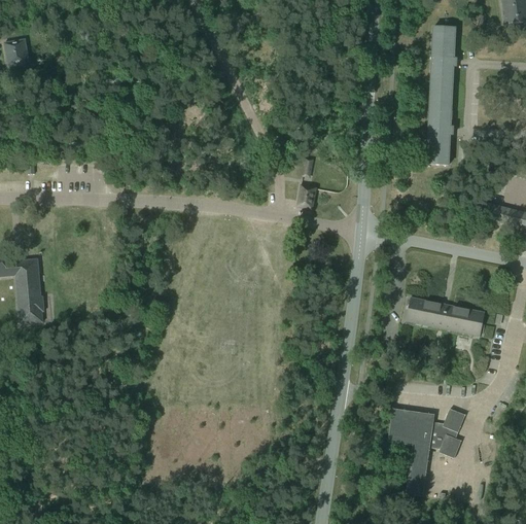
[(501,0),(505,23),(525,20),(525,0),(501,0)]
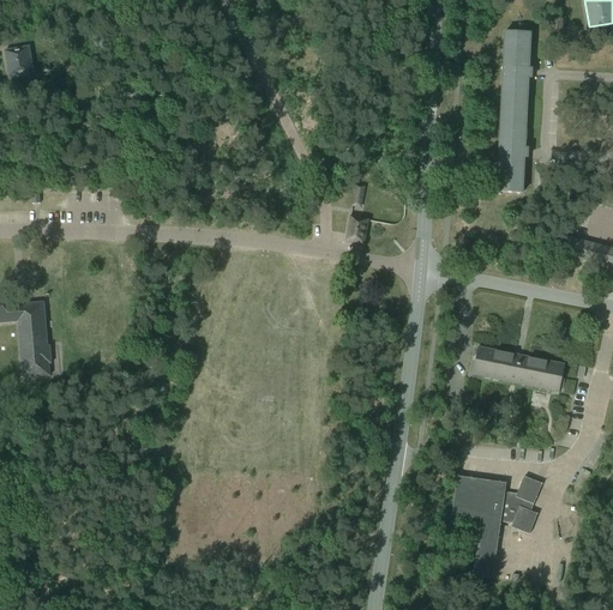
[(532,76),(533,66),(529,66),(530,30),(505,29),(498,189),(523,191),(526,156),(528,156),(528,146),(526,145),(529,76),(532,76)]
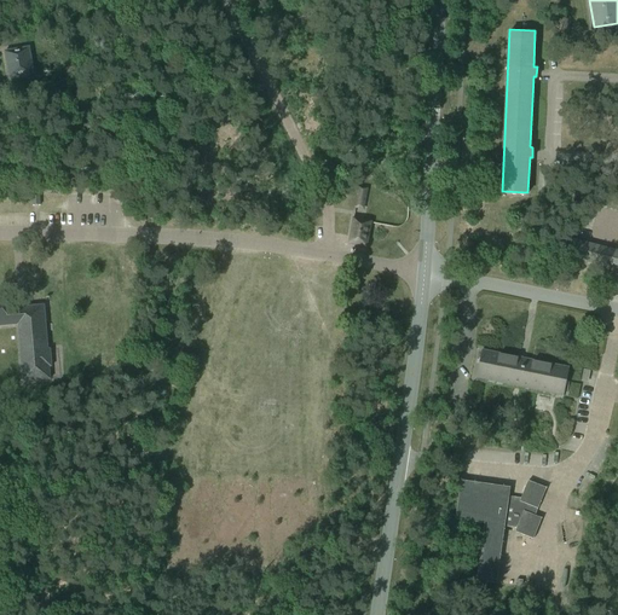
[(30,45),(6,48),(11,74),(35,70),(30,45)]
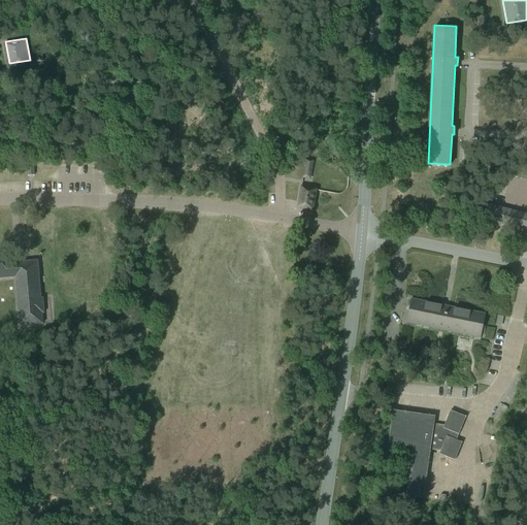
[(314,159),(307,158),(304,174),(310,175),(314,159)]
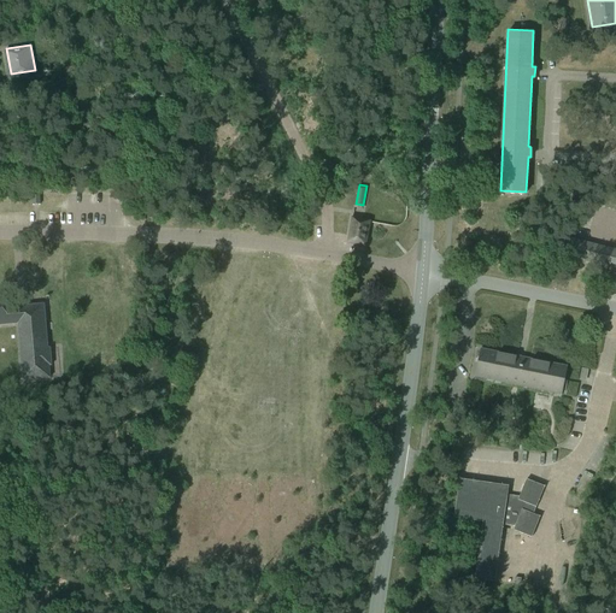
[(31,193),(33,202),(42,201),(44,192),(31,193)]
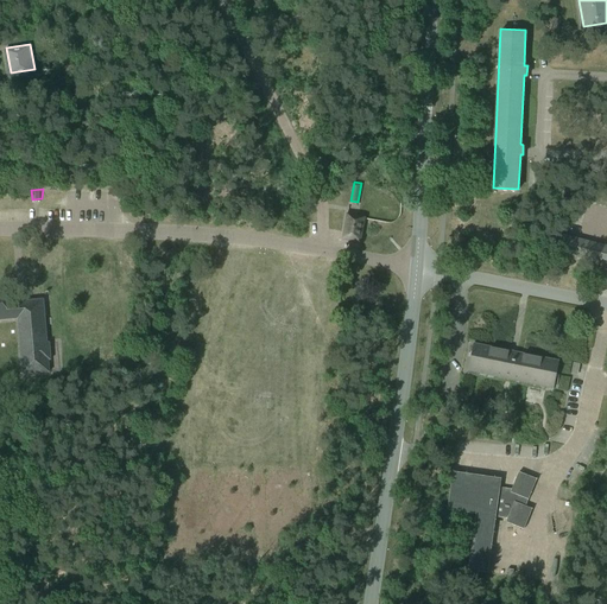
[(348,211),(345,229),(343,236),(361,240),(365,215),(348,211)]
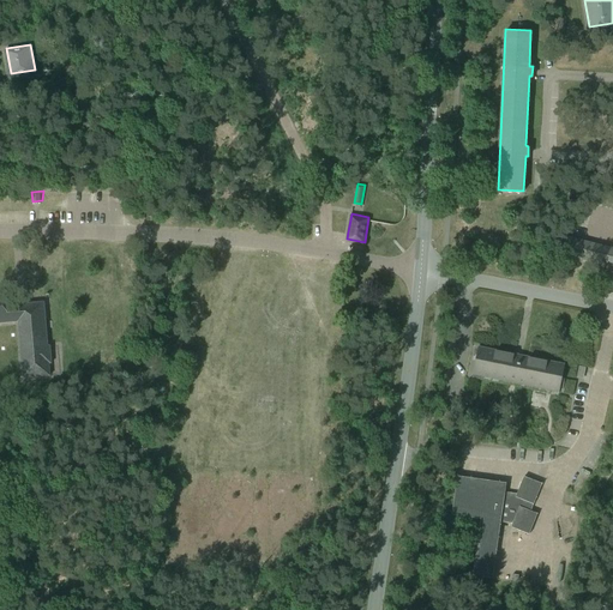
[(608,285),(612,285),(612,246),(590,242),(587,260),(590,260),(593,261),(612,265),(612,269),(611,273),(611,277),(608,285)]
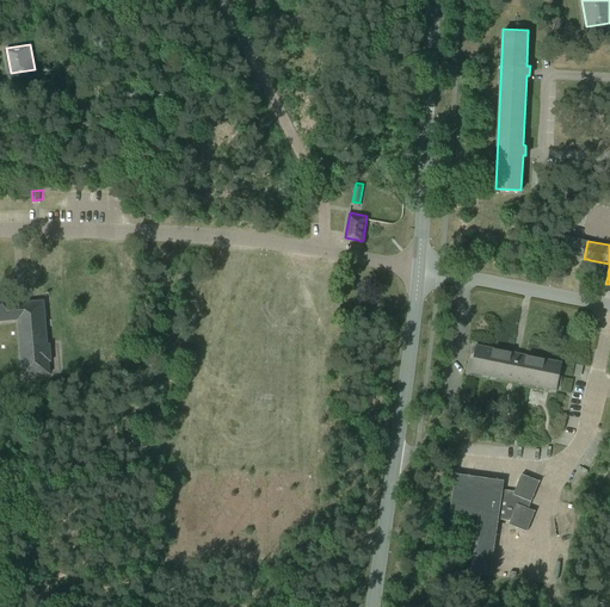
[(0,319),(19,317),(24,373),(50,371),(49,359),(53,359),(51,342),(48,342),(45,299),(8,303),(7,289),(0,289),(0,319)]
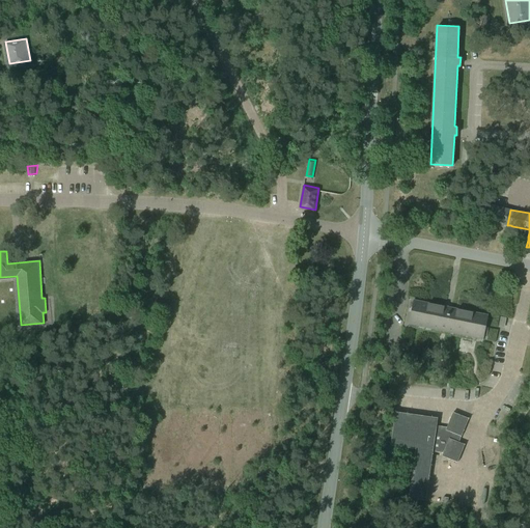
[(409,322),(441,329),(483,337),(489,313),(451,306),(451,308),(445,307),(446,305),(414,298),(409,322)]
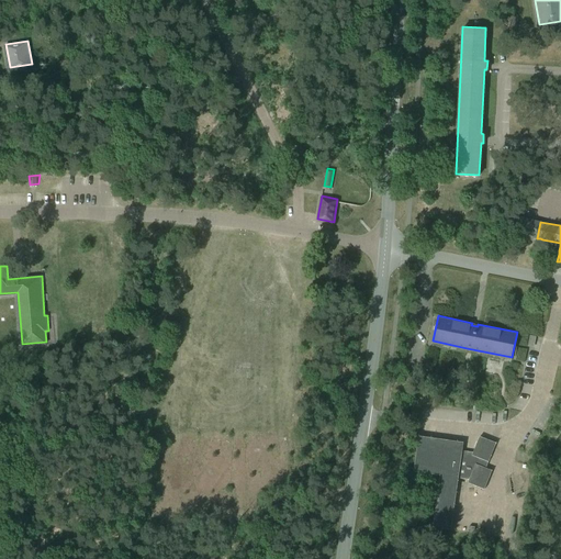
[(470,478),(468,481),(484,488),(485,487),(484,487),(492,469),(485,466),(489,460),(489,459),(496,442),(480,435),(472,454),(470,453),(470,450),(462,449),(463,440),(462,440),(419,435),(419,434),(414,470),(415,470),(440,473),(433,526),(451,528),(459,476),(470,478)]
